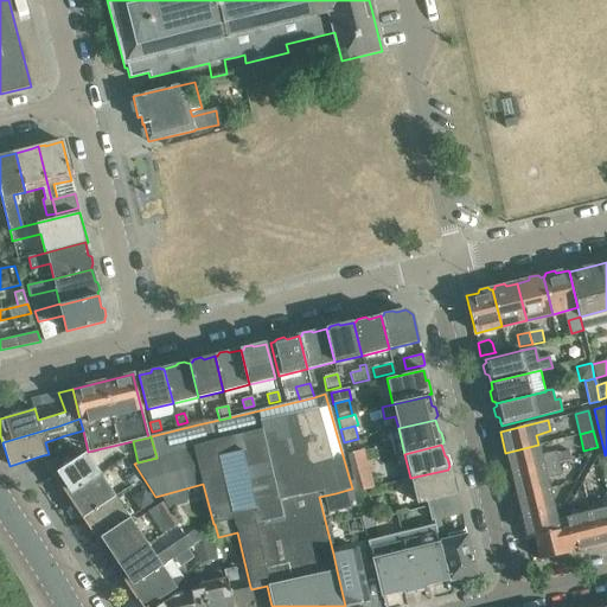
[(505,453),(510,474),(558,464),(558,462),(572,459),(569,451),(556,453),(556,452),(541,455),(538,445),(505,453)]
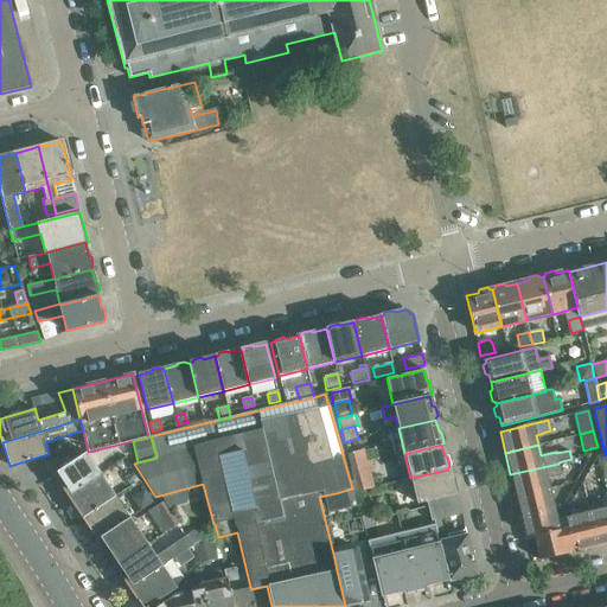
[(352,466),(368,462),(364,449),(349,454),(352,466)]
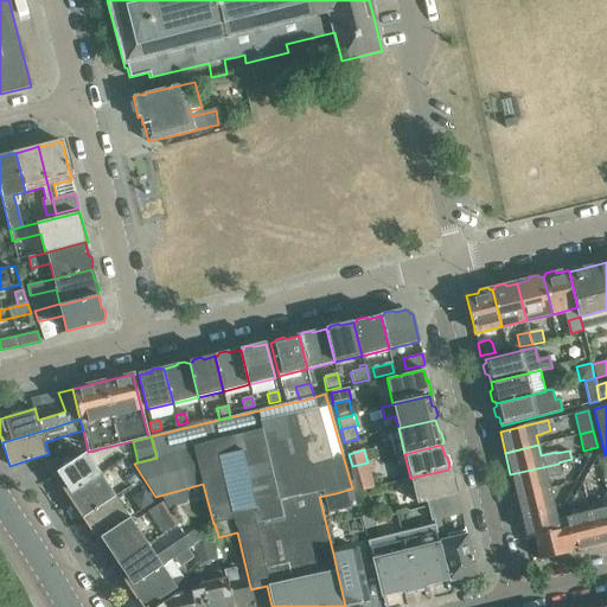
[(53,474),(58,481),(57,483),(59,484),(57,487),(63,496),(65,496),(66,496),(100,474),(85,453),(72,461),(53,474)]
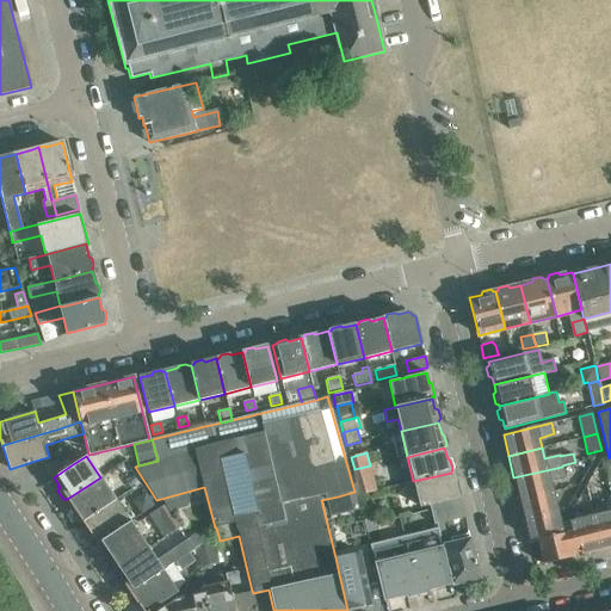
[(44,466),(53,477),(54,479),(54,477),(73,464),(71,460),(44,466)]
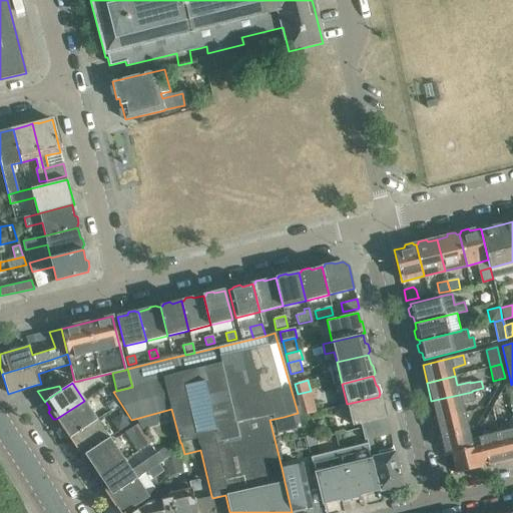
[(298,394),(300,404),(302,413),(317,409),(313,391),(311,391),(298,394)]
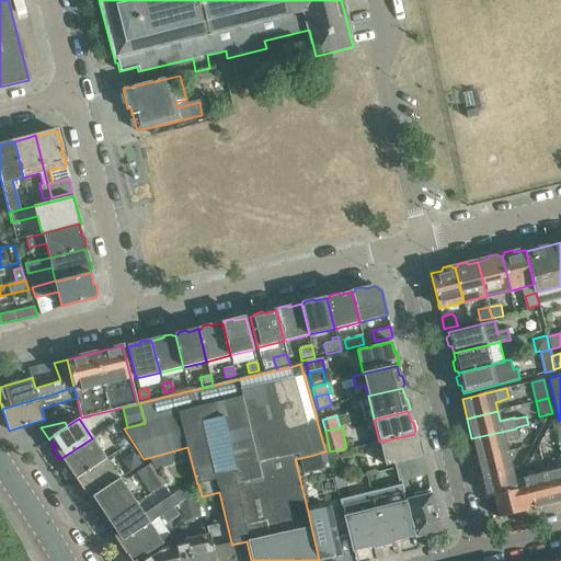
[(471,438),(476,457),(477,458),(507,451),(505,442),(518,438),(516,428),(471,438)]
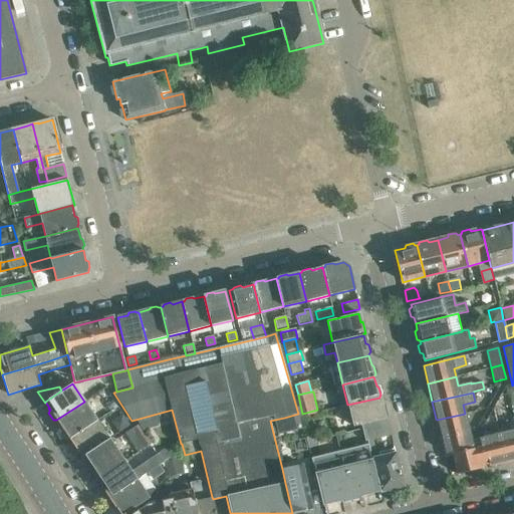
[(381,405),(379,398),(347,405),(339,407),(341,417),(350,414),(353,428),(361,426),(360,423),(383,418),(383,417),(387,417),(383,405),(381,405)]
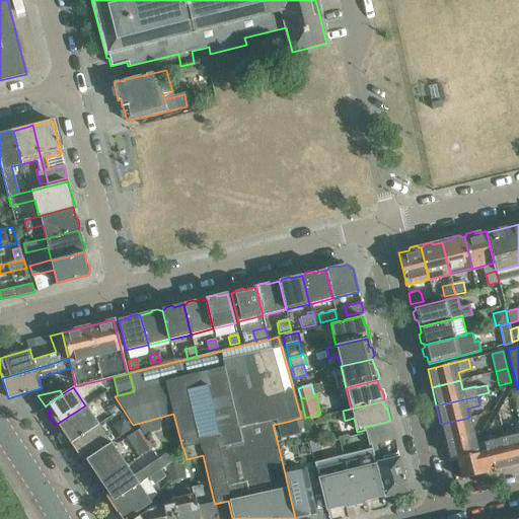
[(112,415),(119,410),(114,403),(106,409),(112,415)]
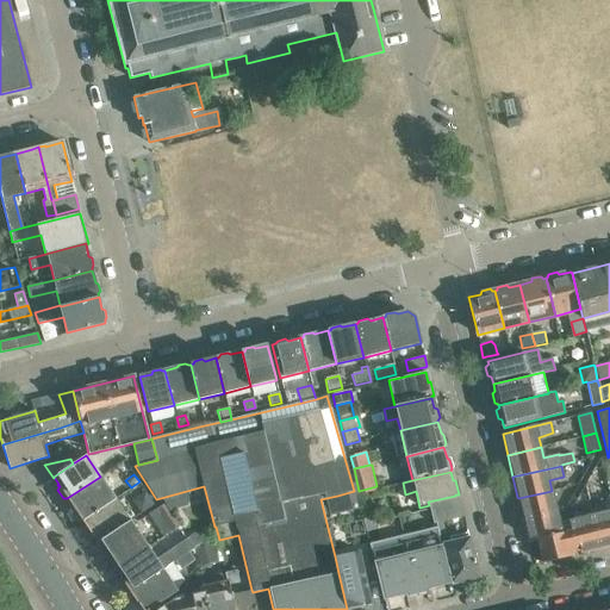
[(100,477),(67,498),(74,509),(70,510),(78,520),(81,520),(114,498),(100,477)]
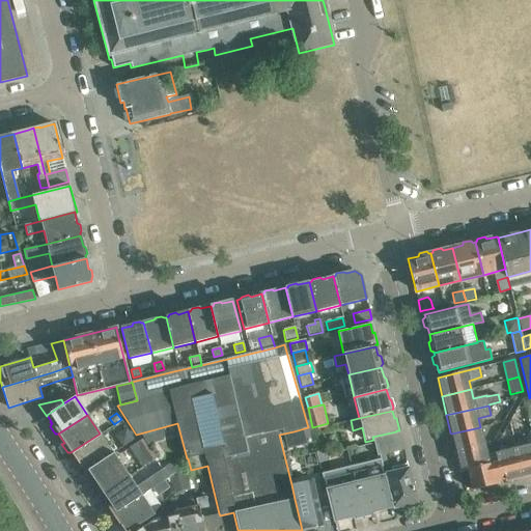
[(451,434),(455,453),(484,445),(480,427),(451,434)]
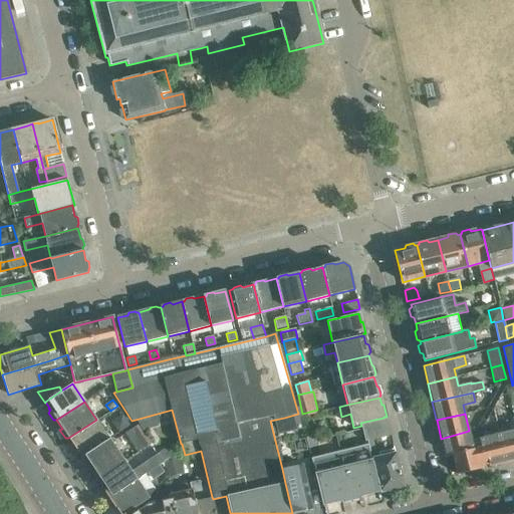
[(389,435),(383,418),(360,423),(361,426),(362,429),(364,441),(367,440),(376,438),(389,435)]
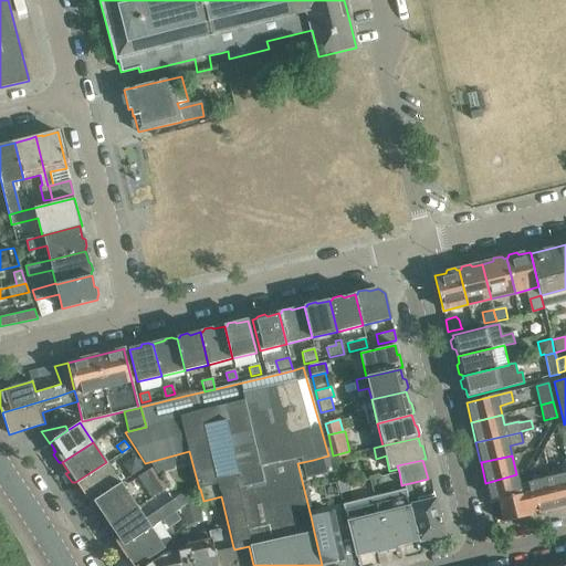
[(314,461),(299,465),(303,480),(317,475),(314,461)]
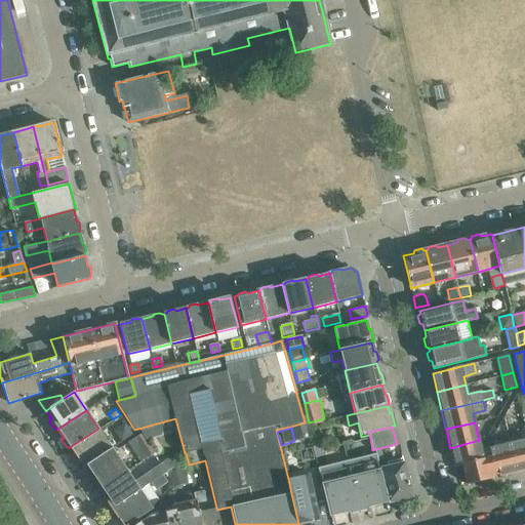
[(98,429),(70,447),(71,449),(69,451),(74,459),(77,458),(83,468),(112,448),(98,429)]
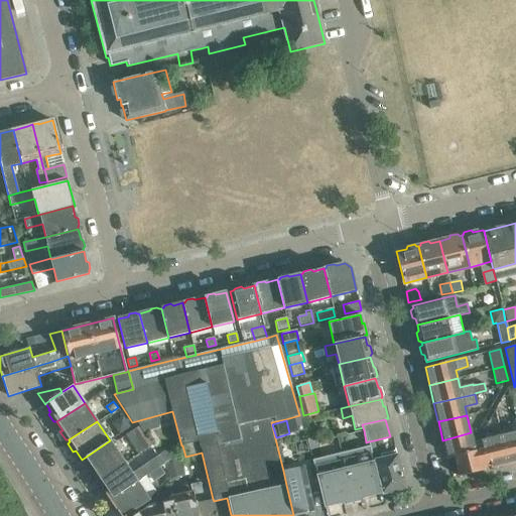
[(149,446),(137,428),(136,427),(128,433),(140,453),(149,446)]
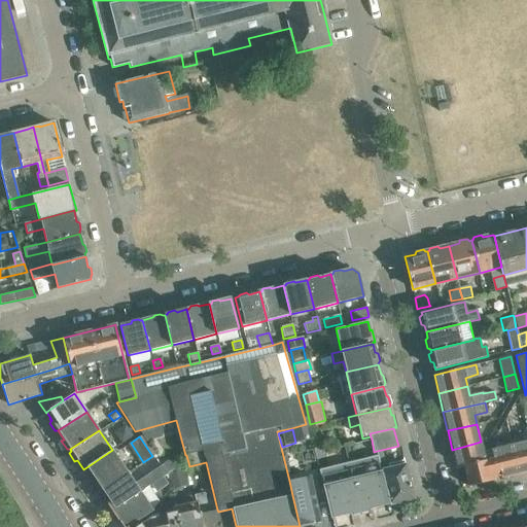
[(526,440),(512,444),(519,475),(526,471),(526,440)]
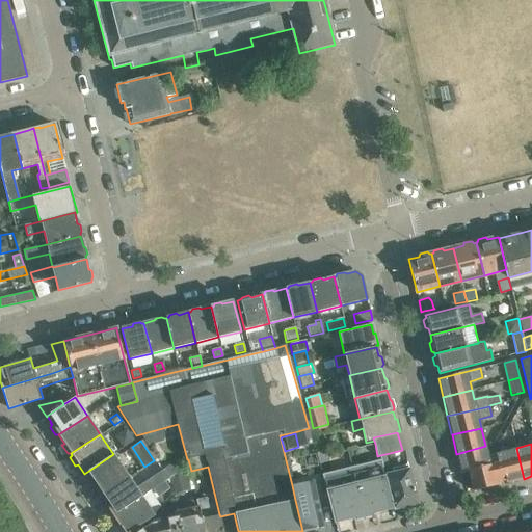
[(485,446),(456,454),(461,473),(469,471),(490,466),(488,459),(485,446)]
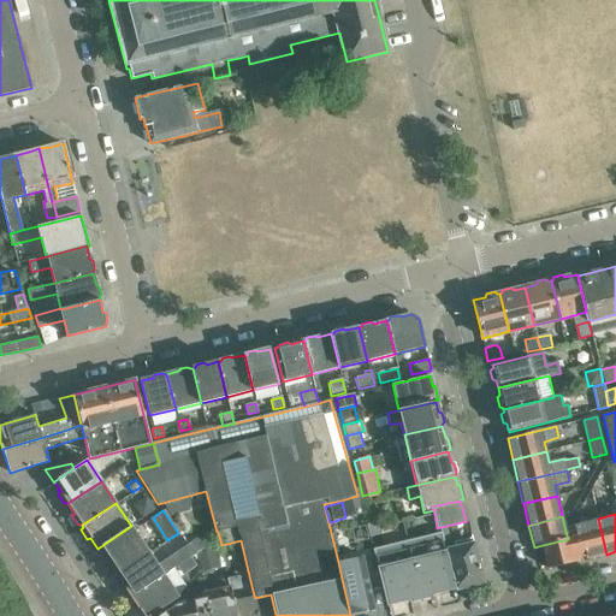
[(578,529),(585,560),(606,555),(598,519),(576,523),(578,529)]
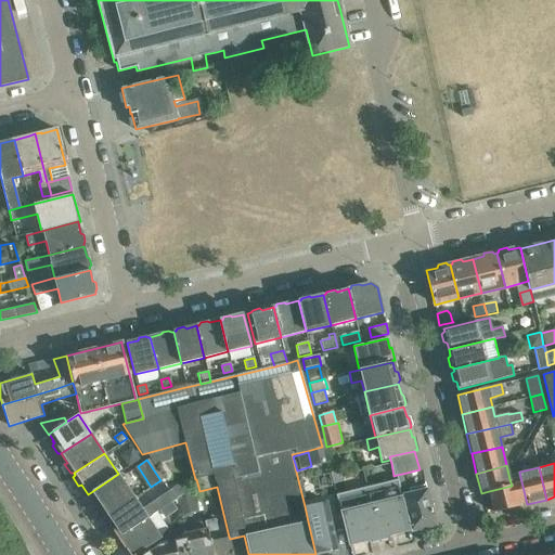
[(336,472),(330,473),(333,483),(344,480),(341,469),(336,472)]
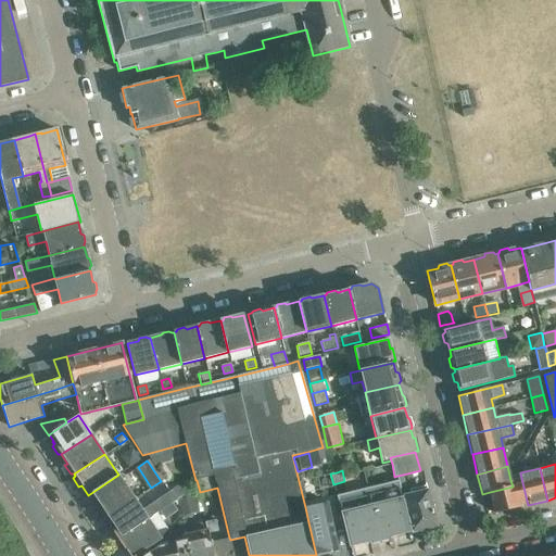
[(121,478),(90,498),(97,507),(95,510),(99,518),(103,517),(103,518),(135,498),(121,478)]
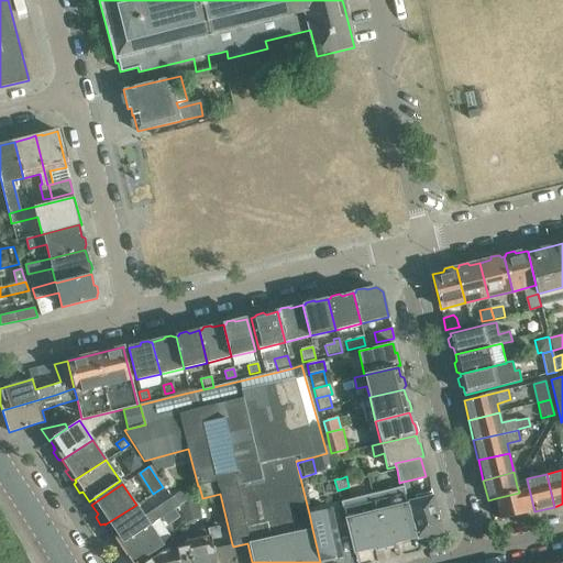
[(534,511),(528,484),(517,486),(519,493),(496,498),(501,520),(534,511)]
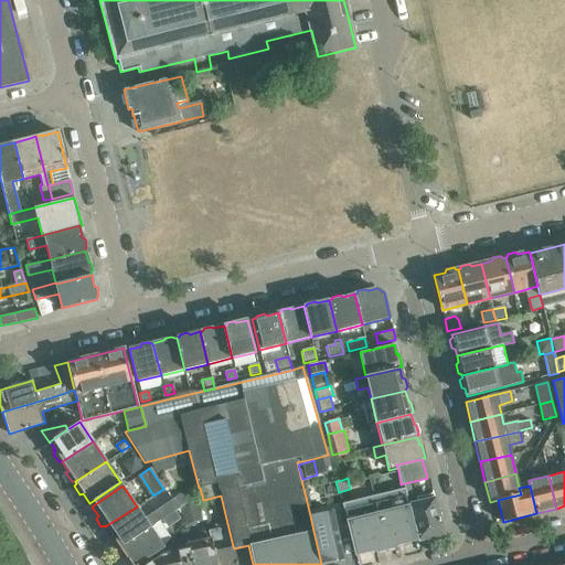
[(405,488),(341,503),(348,531),(354,558),(418,542),(408,503),(406,497),(405,488)]
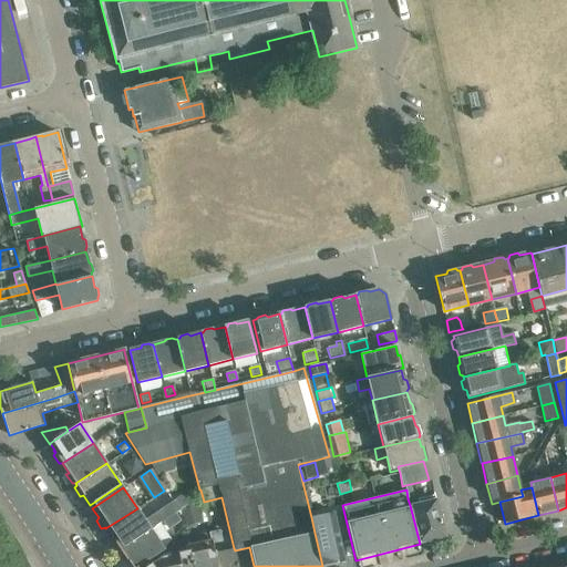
[(173,500),(178,508),(187,503),(184,498),(177,497),(173,500)]
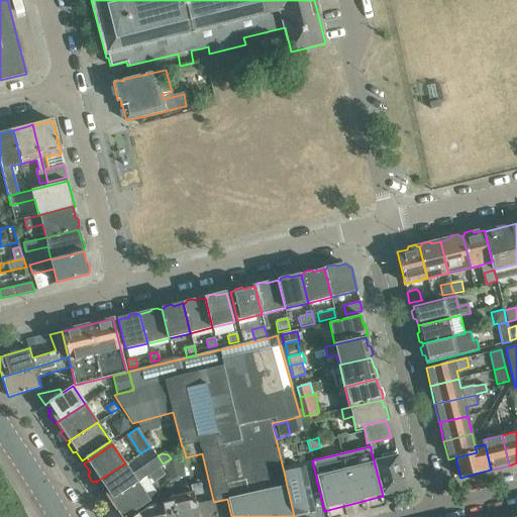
[(397,455),(374,460),(383,496),(406,490),(397,454),(397,455)]
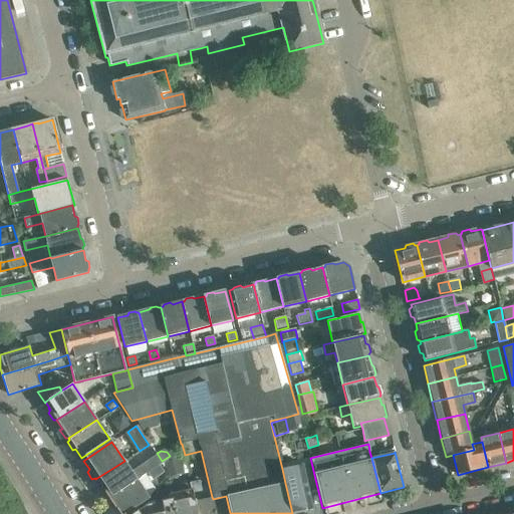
[(124,461),(95,479),(97,481),(95,484),(100,490),(102,490),(108,498),(137,479),(162,461),(157,453),(132,471),(124,461)]
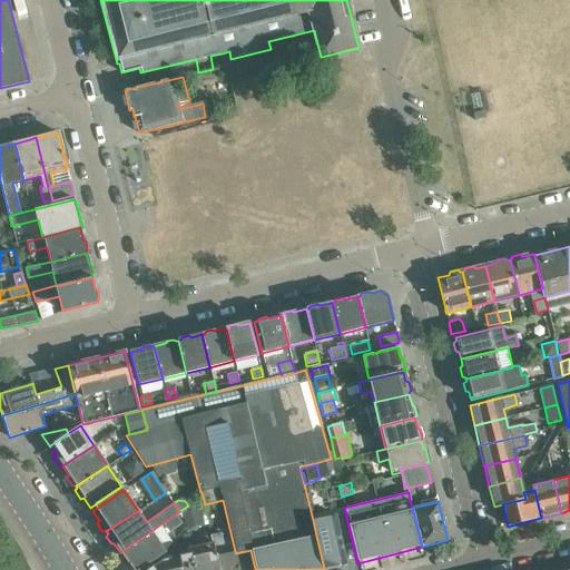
[(185,529),(204,526),(199,508),(194,509),(182,512),(184,522),(185,529)]
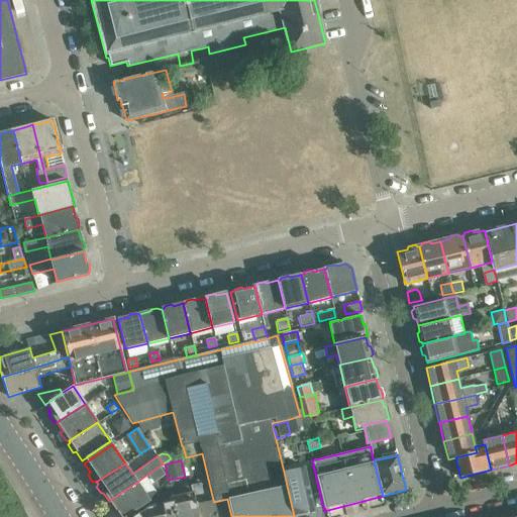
[(165,463),(164,464),(156,470),(165,484),(166,481),(167,474),(165,464),(165,463)]
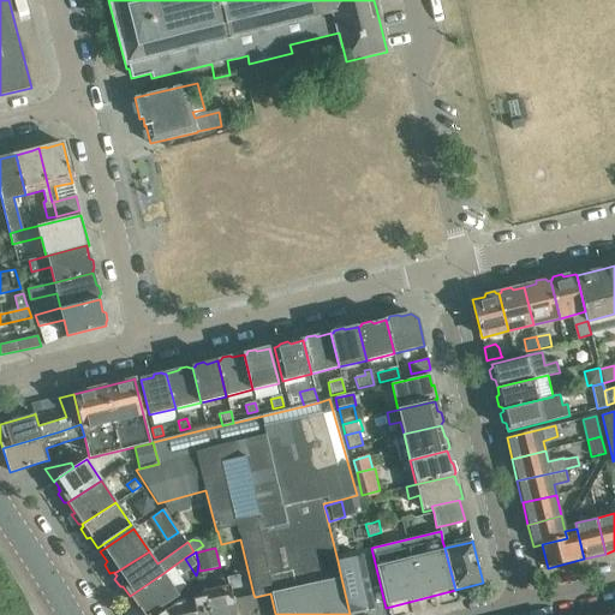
[(341,578),(350,614),(374,609),(362,555),(338,561),(341,578)]
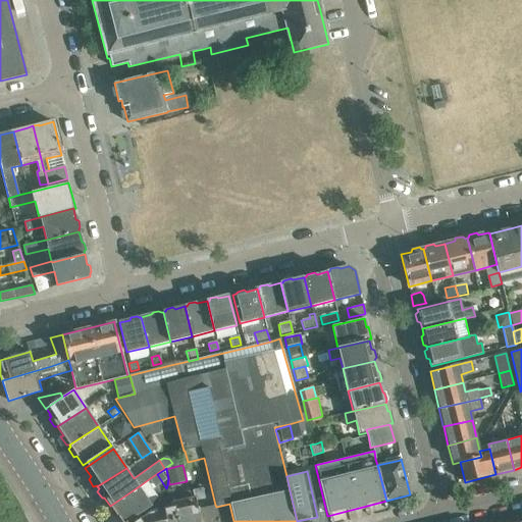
[(197,521),(218,521),(216,507),(215,505),(206,507),(202,488),(201,488),(200,483),(196,484),(196,489),(191,490),(197,521)]
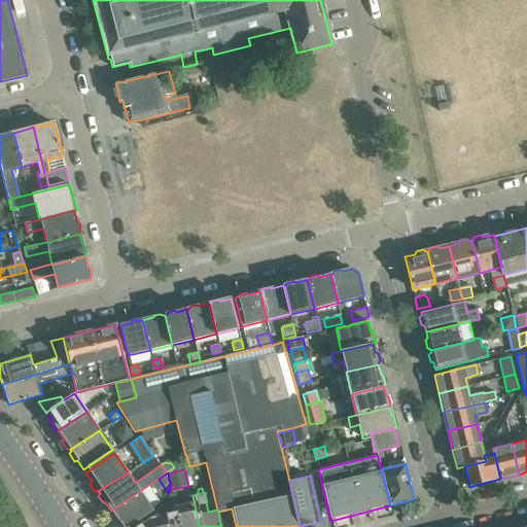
[(140,491),(111,511),(111,512),(110,514),(114,521),(117,521),(119,523),(119,522),(124,526),(128,526),(153,511),(140,491)]
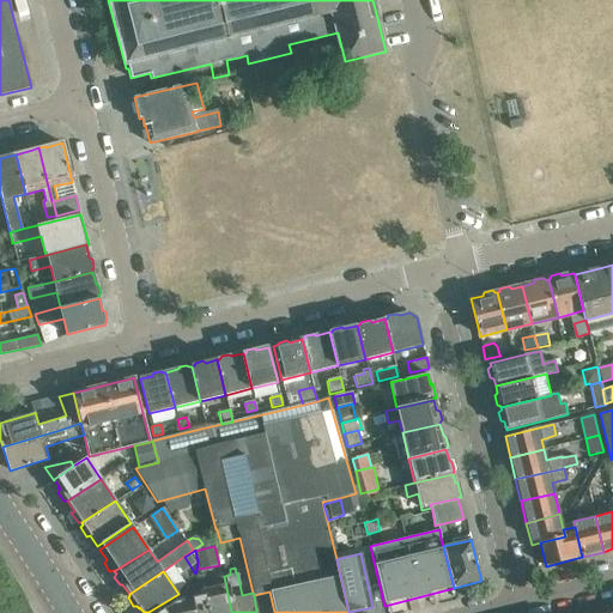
[(211,587),(201,589),(206,612),(231,612),(224,576),(208,580),(211,587)]
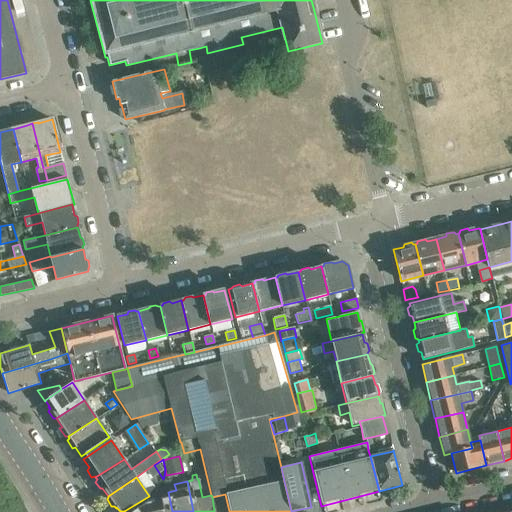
[(159,499),(148,502),(150,511),(172,511),(168,492),(158,494),(159,499)]
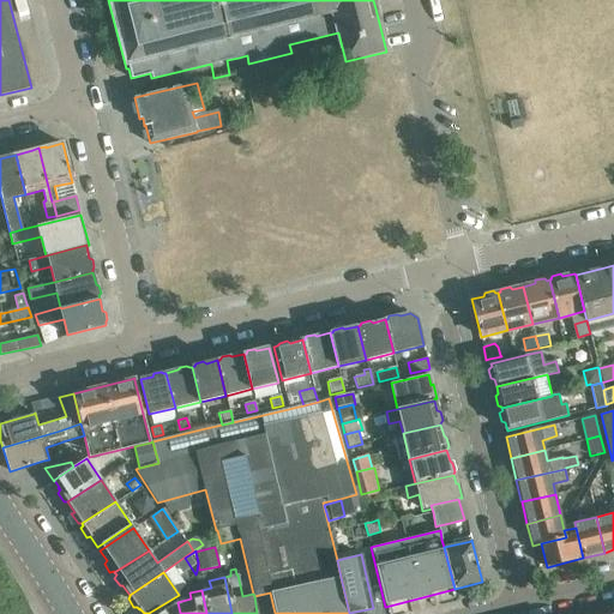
[(180,613),(178,602),(175,602),(157,613),(180,613)]
